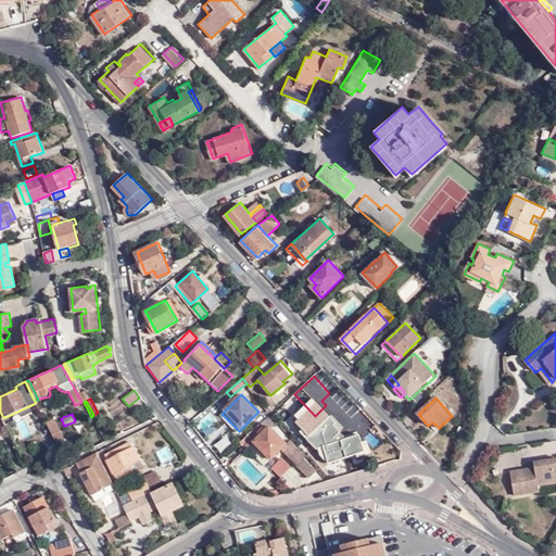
[(272,426),(277,420),(273,415),(272,414),(261,424),(267,430),(272,426)]
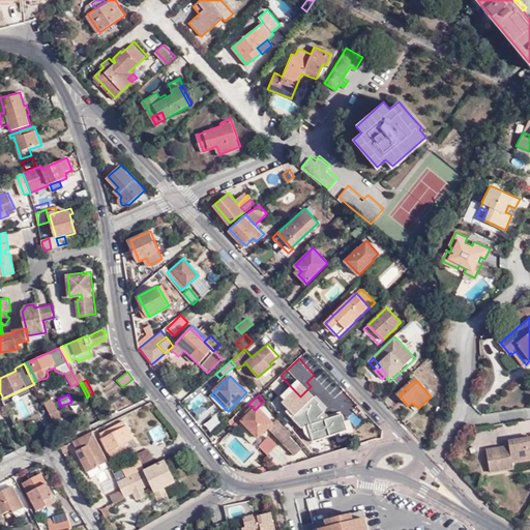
[(55,410),(50,400),(46,401),(51,411),(55,410)]
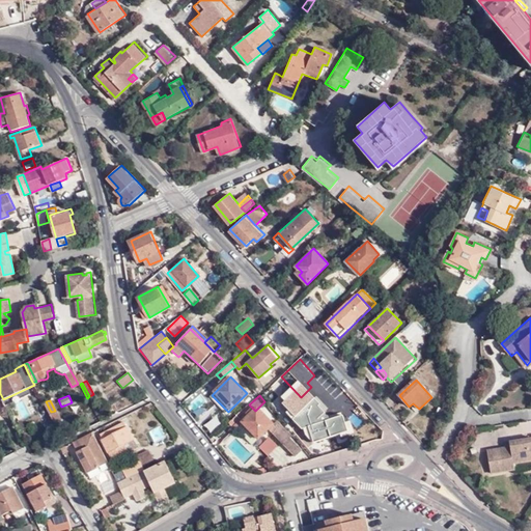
[(244,422),(259,439),(275,423),(259,407),(255,411),(249,404),(238,415),(242,420),(241,421),(243,424),(244,422)]
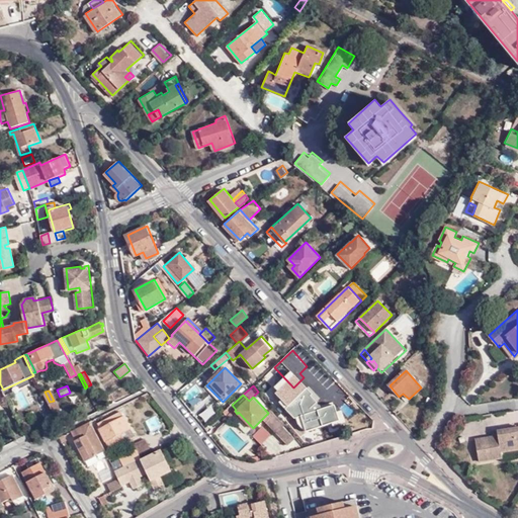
[(429,407),(433,400),(428,397),(424,404),(429,407)]
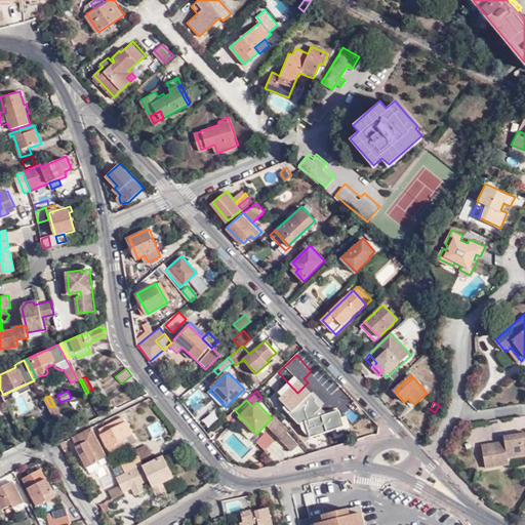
[(61,418),(54,406),(50,407),(56,420),(61,418)]
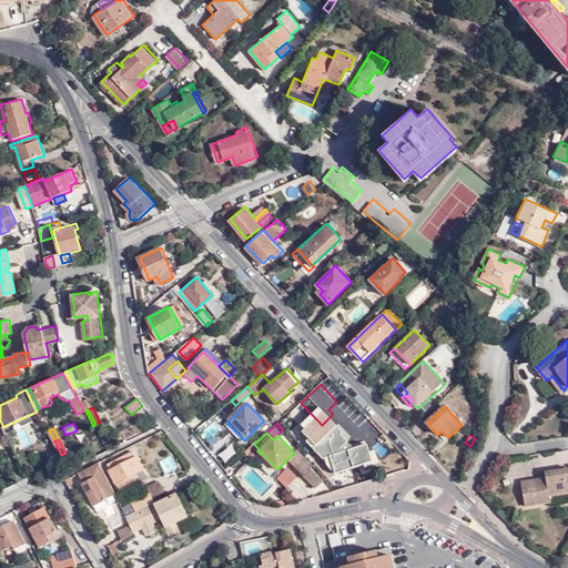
[(61,455),(54,440),(51,443),(58,456),(61,455)]
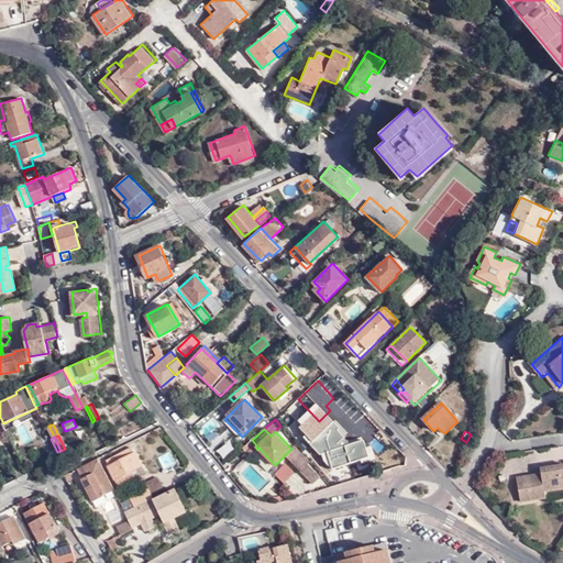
[(252,440),(243,448),(251,455),(252,454),(268,472),(275,465),(258,448),(257,450),(255,446),(256,445),(252,440)]
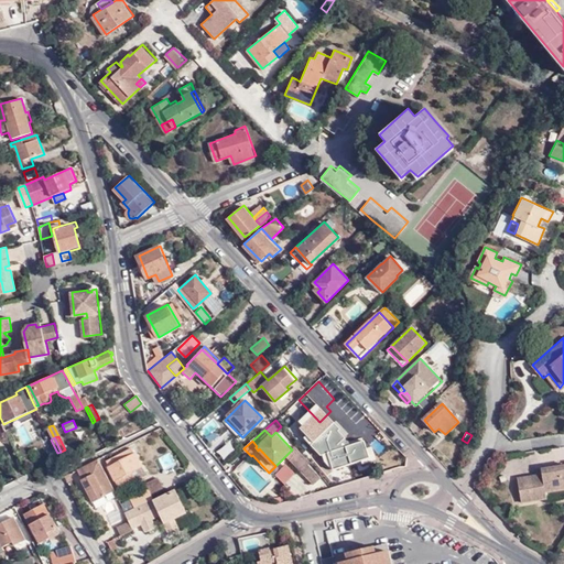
[(15,451),(21,459),(28,456),(22,446),(15,451)]
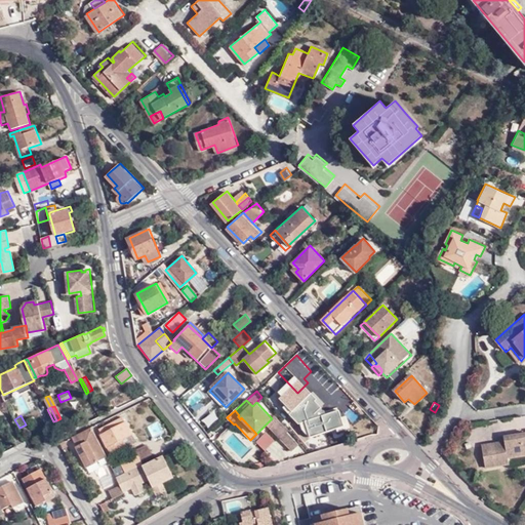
[(123,416),(101,429),(103,434),(101,434),(112,452),(127,445),(124,439),(132,434),(123,416)]
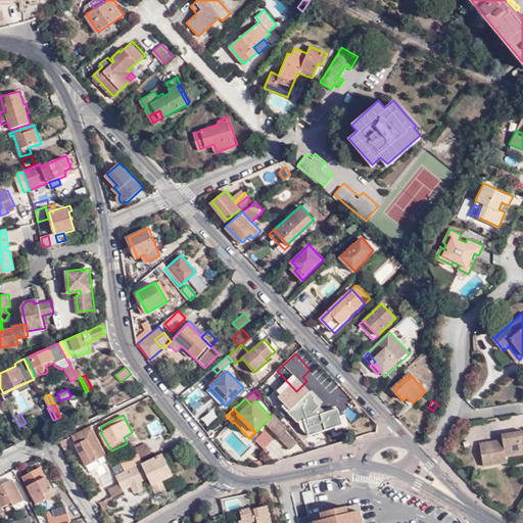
[(279,438),(286,432),(287,431),(278,420),(269,426),(279,438)]
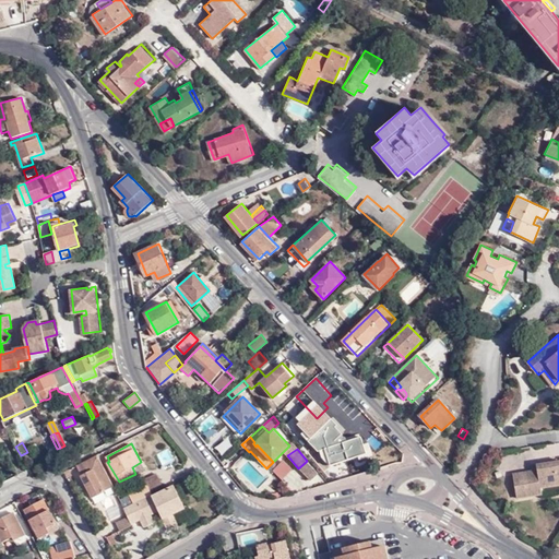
[(21,455),(25,463),(32,460),(27,452),(21,455)]
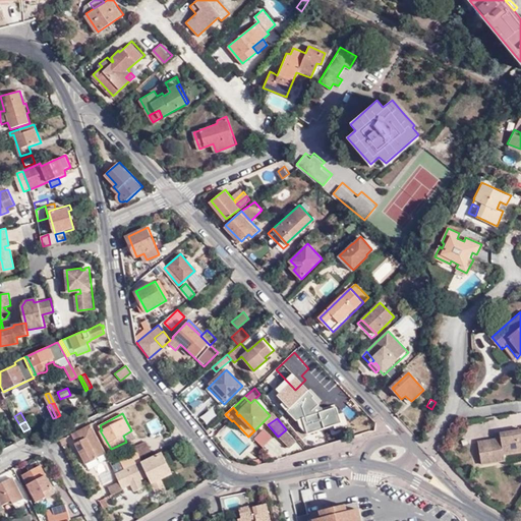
[(105,453),(91,423),(69,435),(73,444),(72,444),(83,465),(105,453)]
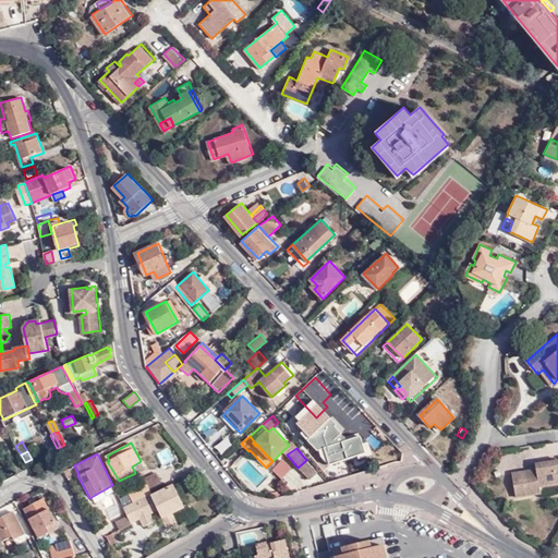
[(557,458),(557,461),(534,465),(534,471),(530,471),(510,474),(514,497),(541,494),(540,487),(557,484),(557,458)]
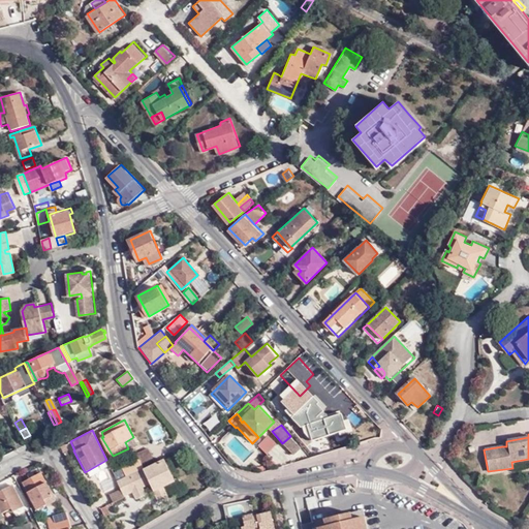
[(300,450),(289,437),(282,443),(293,457),(300,450)]
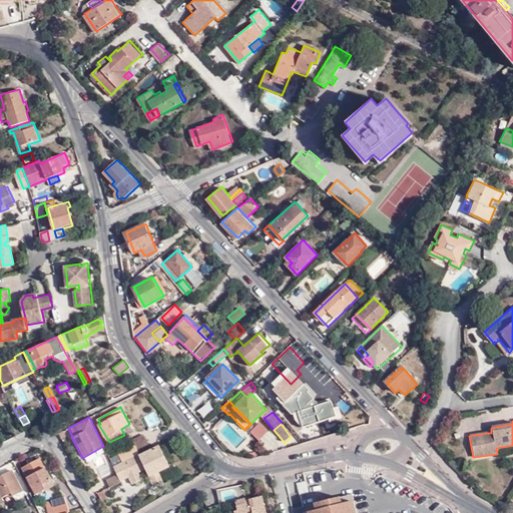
[(135,445),(137,450),(149,445),(144,434),(132,440),(135,445)]
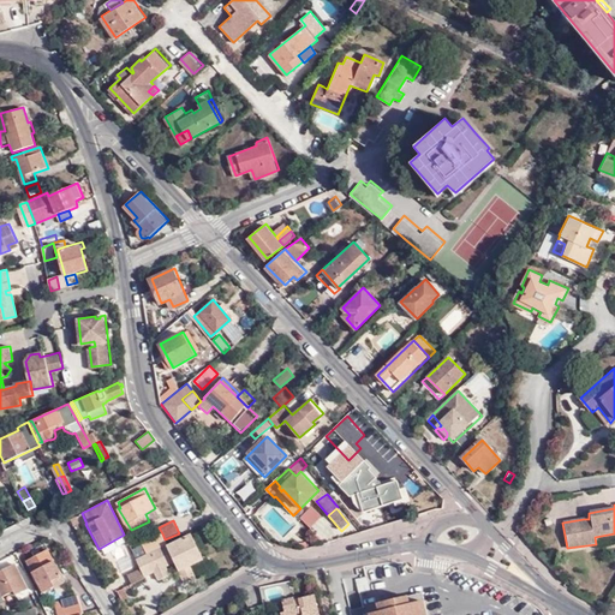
[(167,543),(166,541),(165,539),(162,533),(141,542),(142,543),(147,553),(167,543)]
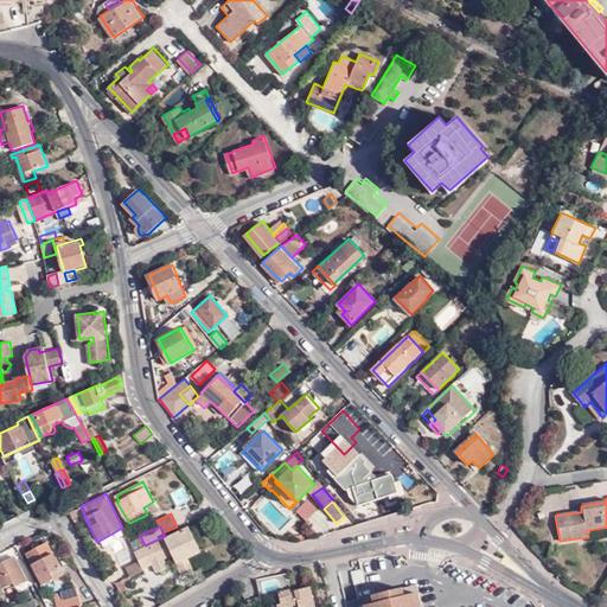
[(145,545),(134,550),(140,561),(144,569),(153,564),(157,572),(166,566),(163,558),(160,555),(170,550),(172,555),(181,575),(192,569),(186,557),(200,551),(189,528),(166,538),(165,536),(145,545)]
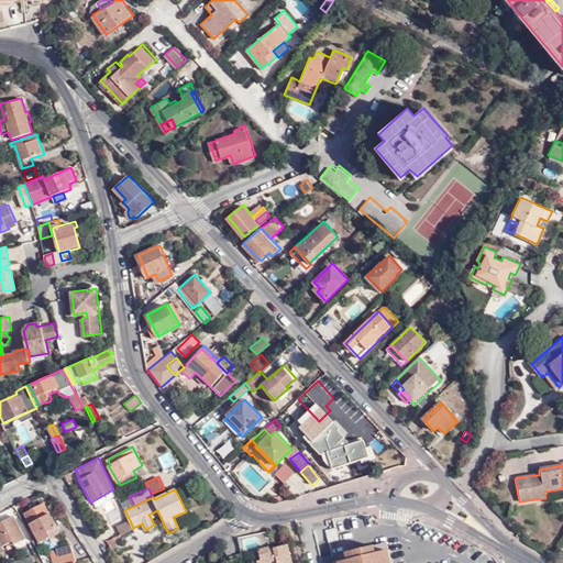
[(130,497),(120,503),(124,510),(134,506),(130,497)]
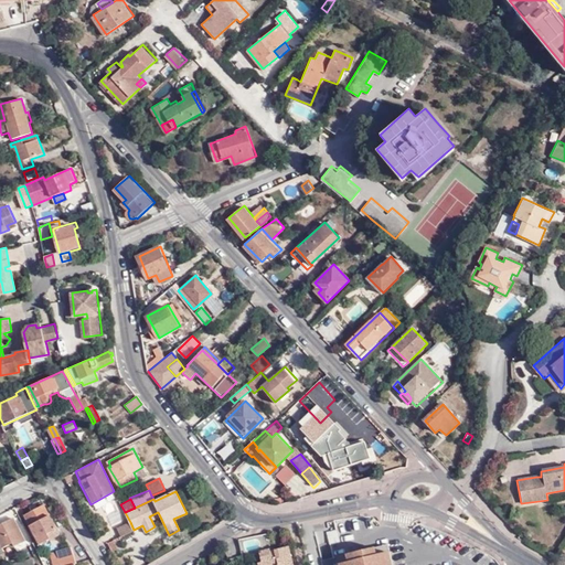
[(43,504),(24,514),(41,543),(51,537),(49,533),(57,529),(43,504)]
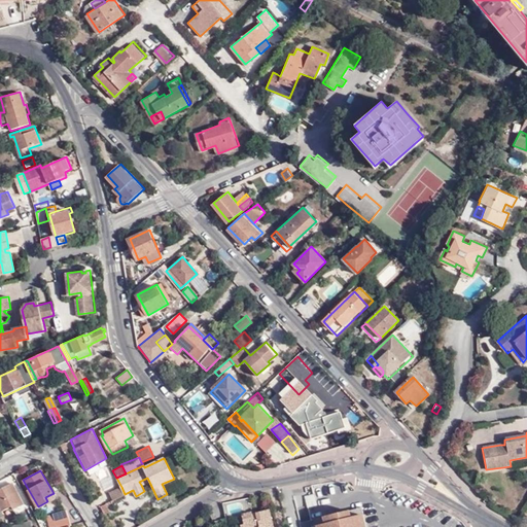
[(12,483),(0,489),(0,516),(4,514),(2,511),(12,505),(13,508),(24,503),(12,483)]
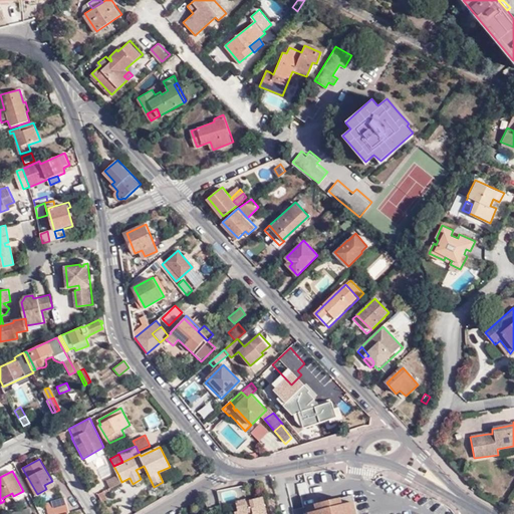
[(173,491),(197,477),(195,474),(171,487),(173,491)]
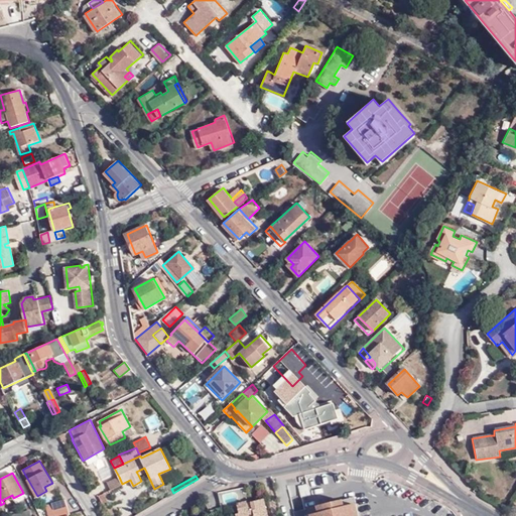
[(122,484),(119,477),(107,483),(110,490),(122,484)]
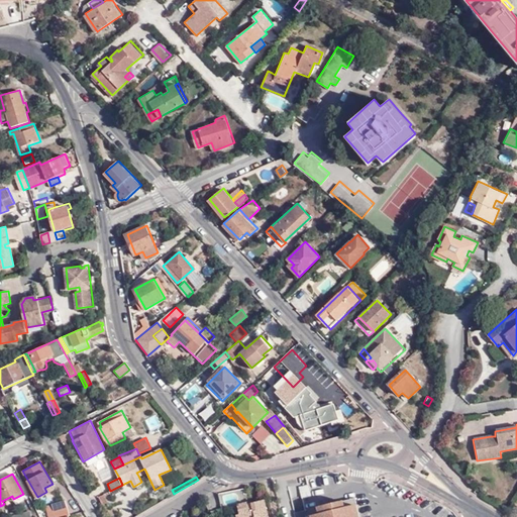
[(201,486),(198,480),(174,494),(177,499),(201,486)]
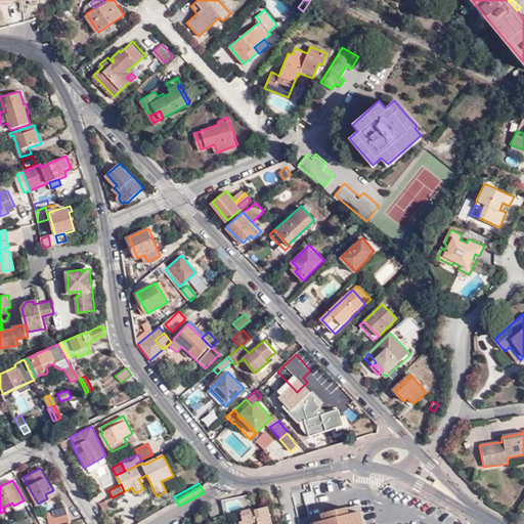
[(112,497),(111,498),(115,507),(128,500),(124,491),(112,497)]
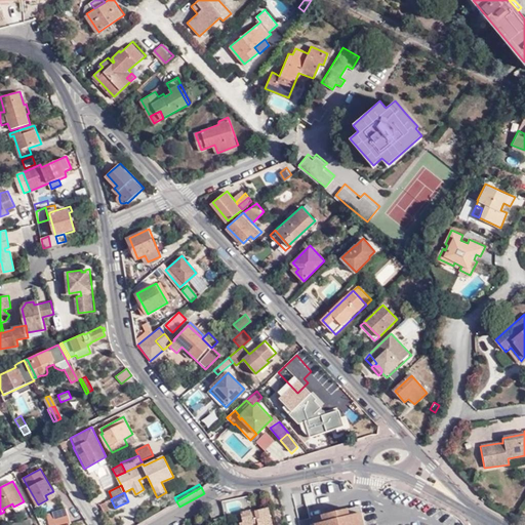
[(313,492),(305,494),(307,506),(316,505),(313,492)]
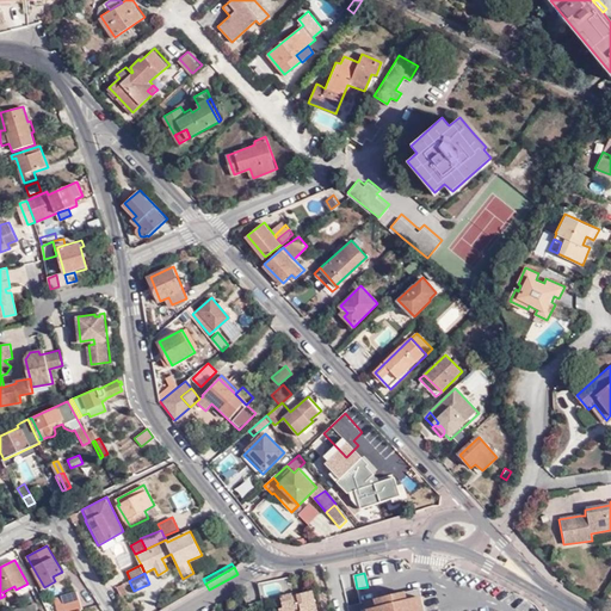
[(424,610),(419,588),(376,600),(378,608),(413,600),(415,610),(424,610)]
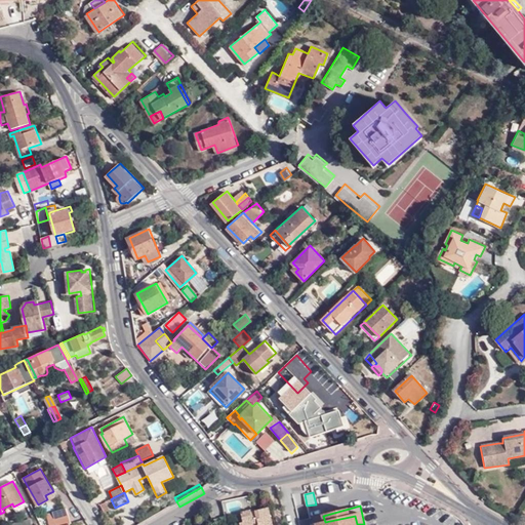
[(48,516),(50,524),(58,524),(71,522),(67,507),(54,511),(55,514),(48,516)]
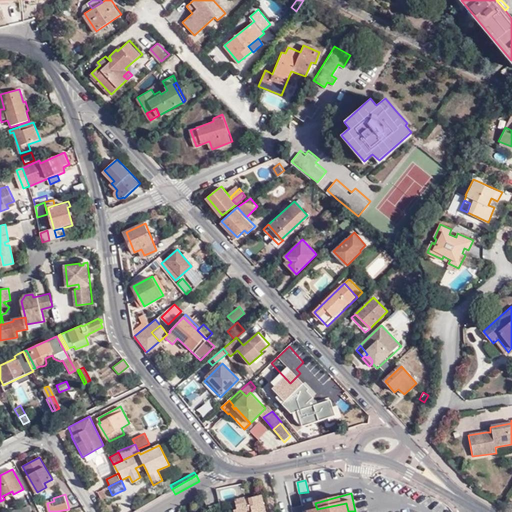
[(233,509),(233,511),(263,511),(260,496),(243,499),(243,498),(234,500),(236,508),(233,509)]
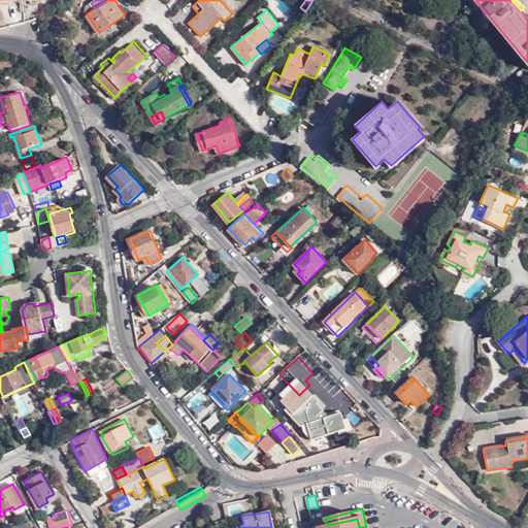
[(359,527),(357,519),(327,525),(325,519),(321,520),(300,524),(301,527),(359,527)]
